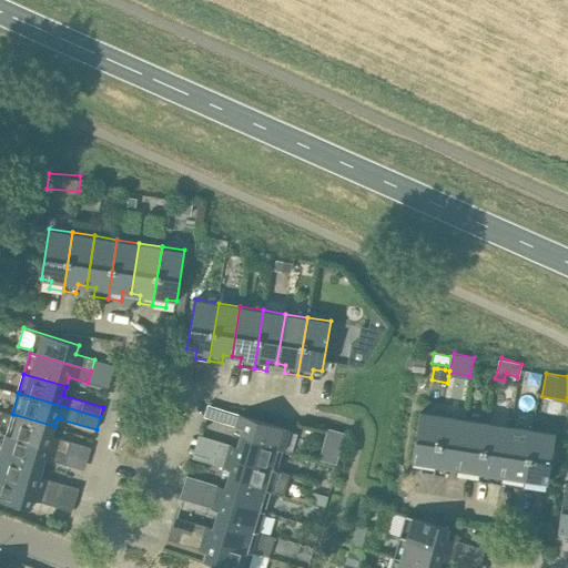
[(433,474),(443,415),(421,411),(412,462),(422,463),(421,472),(433,474)]
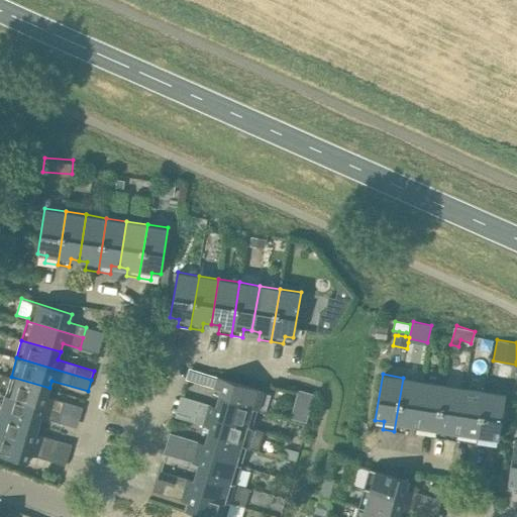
[(49,388),(11,377),(10,377),(4,375),(0,376),(0,377),(0,385),(1,387),(7,389),(5,396),(61,412),(64,402),(46,397),(49,388)]
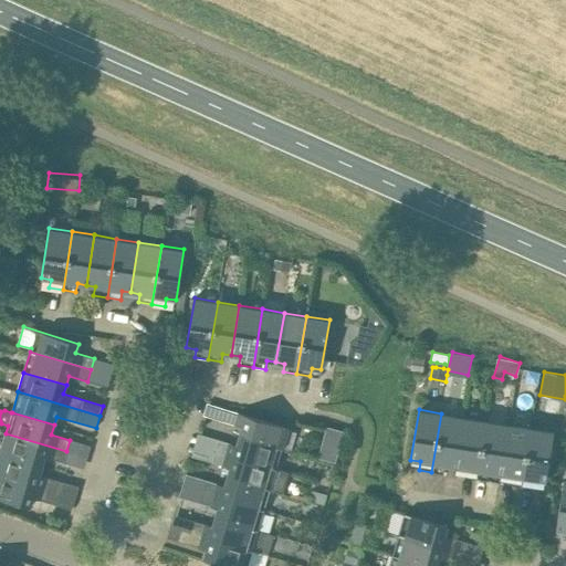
[(239,437),(282,450),(289,428),(227,410),(223,421),(242,427),(239,437)]
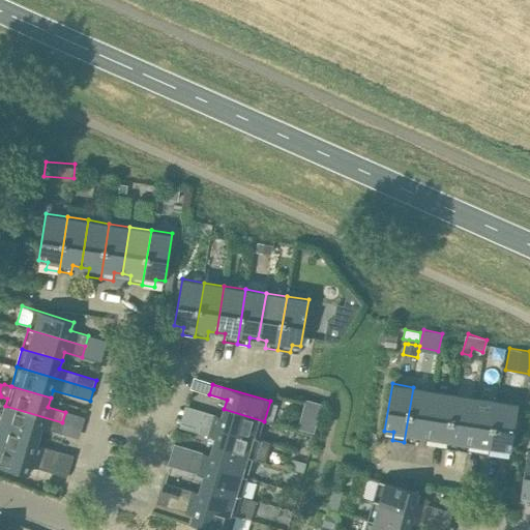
[(427,438),(435,390),(413,387),(404,442),(417,444),(418,436),(427,438)]
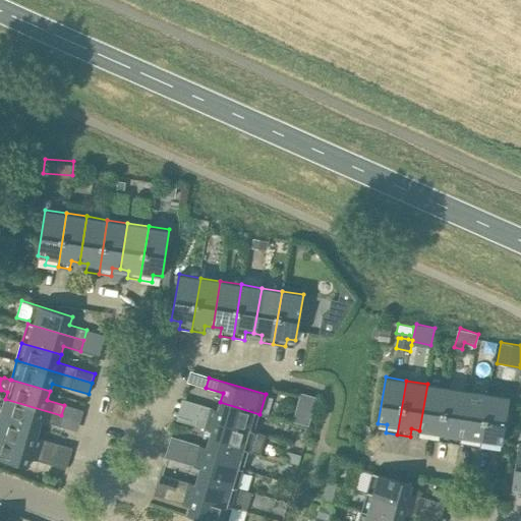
[(440,441),(448,387),(427,384),(419,430),(427,431),(426,439),(440,441)]
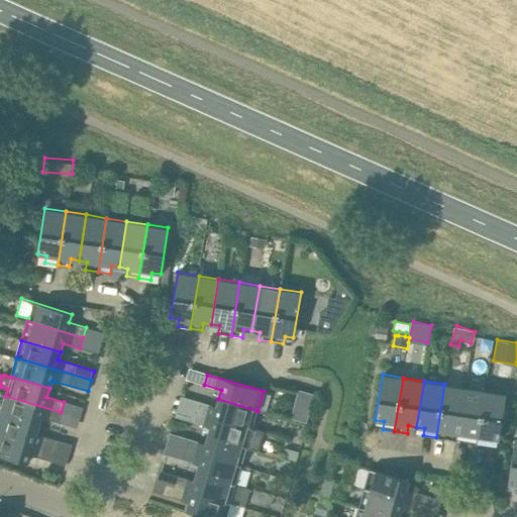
[(448,432),(456,433),(464,387),(444,384),(436,437),(447,439),(448,432)]
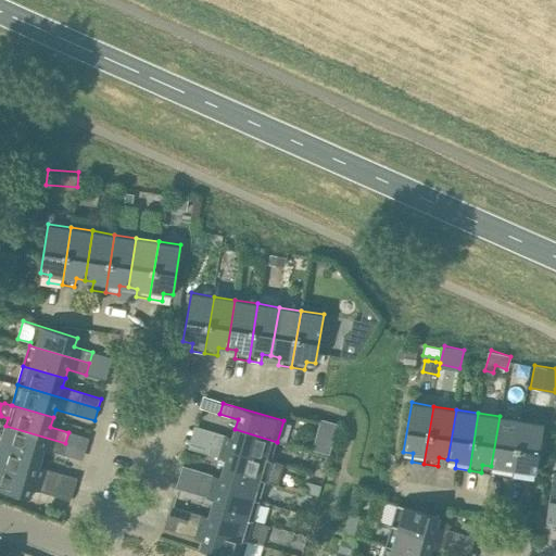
[(513,478),(521,420),(500,416),(491,466),(500,467),(498,476),(513,478)]
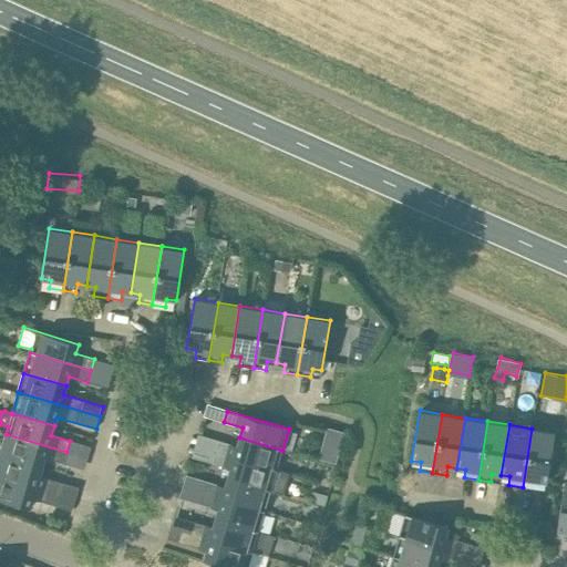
[(555,432),(532,429),(523,487),(535,490),(537,481),(546,482),(555,432)]
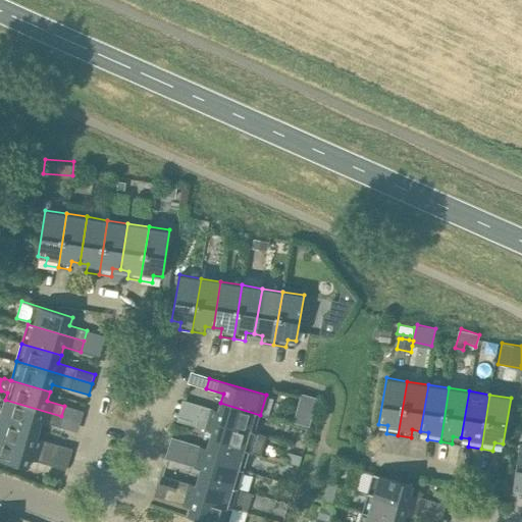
[(61,416),(5,400),(0,416),(0,418),(39,429),(41,421),(58,426),(61,416)]
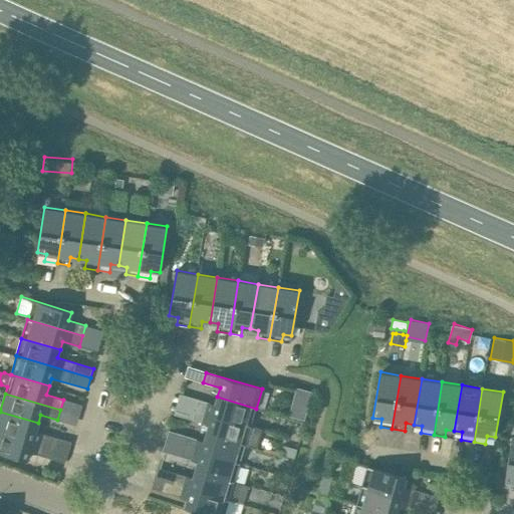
[(256,409),(217,397),(215,405),(198,400),(195,409),(250,427),(256,409)]
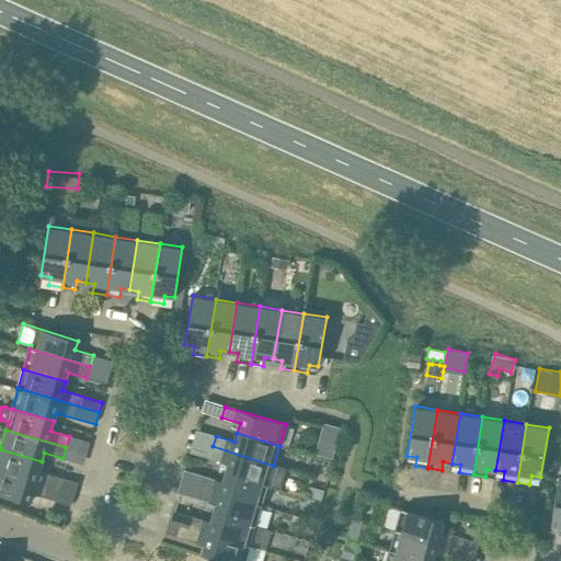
[(317,444),(315,454),(332,458),(333,456),(335,449),(317,444)]
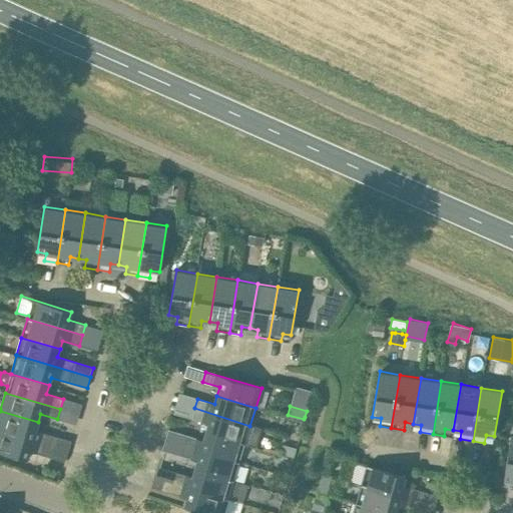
[(255,447),(262,429),(249,426),(194,408),(191,419),(208,424),(206,432),(244,444),(255,447)]
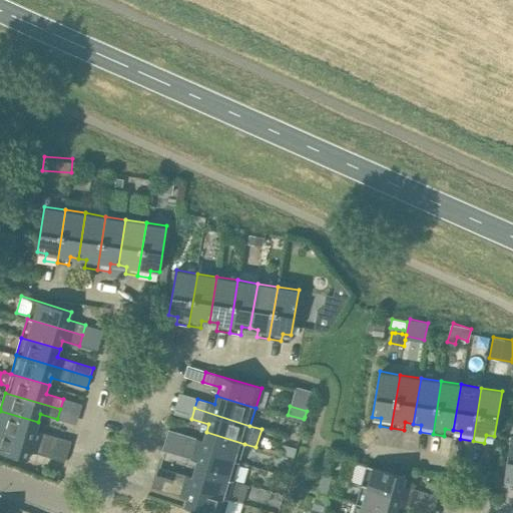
[(38,422),(0,411),(0,431),(49,446),(52,436),(35,431),(38,422)]
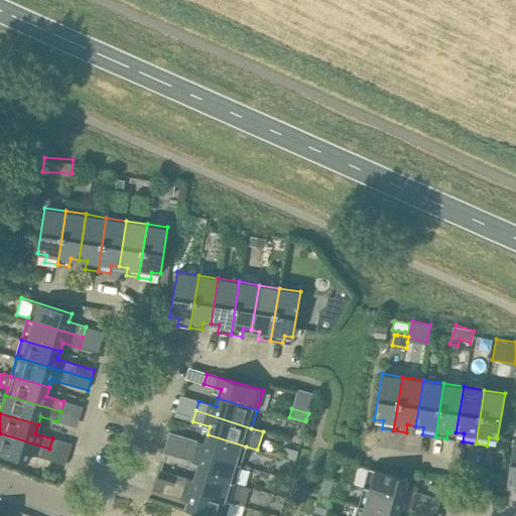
[(246,446),(208,434),(205,442),(169,432),(166,442),(240,465),(246,446)]
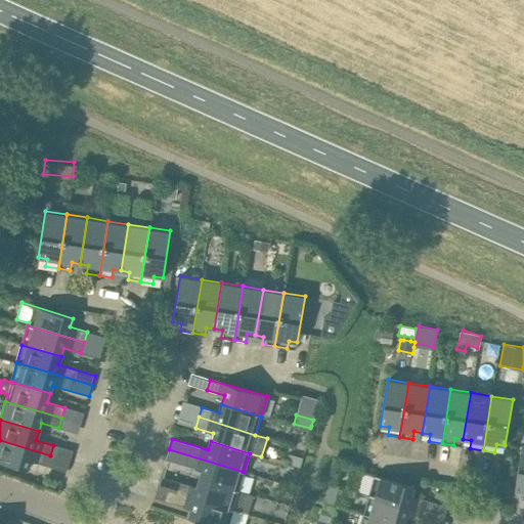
[(50,455),(0,440),(0,462),(28,470),(30,461),(47,466),(50,455)]
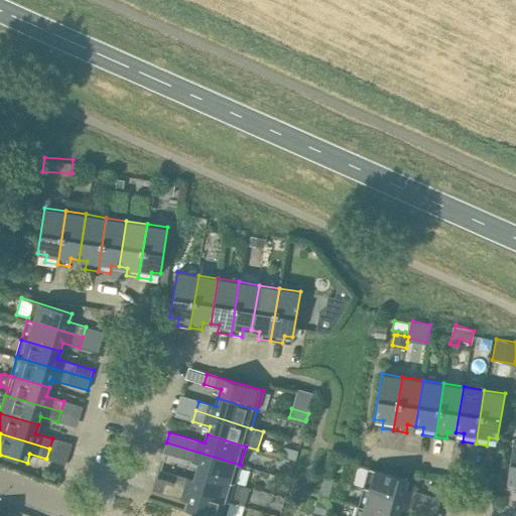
[(514,492),(515,491),(515,437),(514,437),(507,483),(515,484),(514,492)]
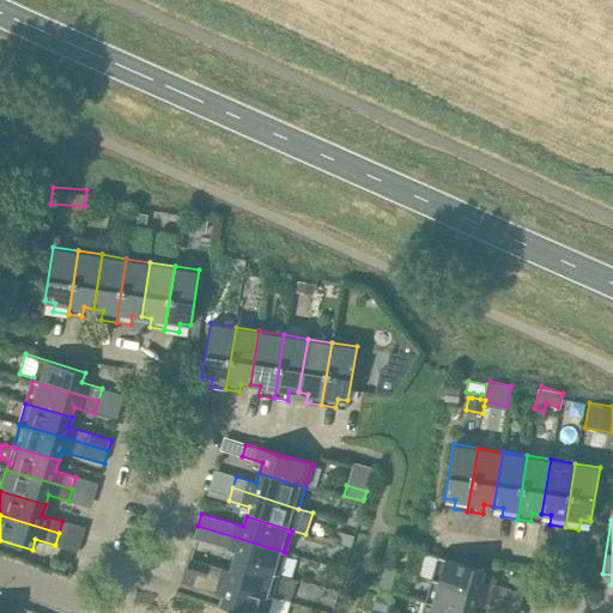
[(285,552),(198,526),(194,538),(236,551),(234,560),(279,575),(285,552)]
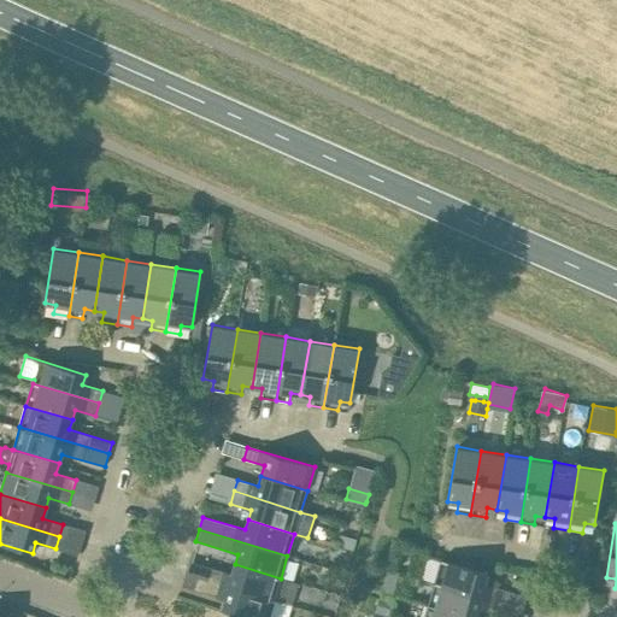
[(441,560),(434,585),(500,604),(505,589),(485,585),(487,574),(441,560)]
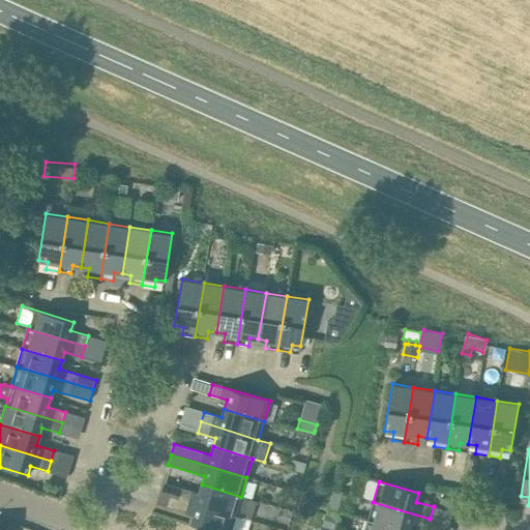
[(241,497),(202,484),(199,493),(181,488),(178,498),(236,516),(241,497)]
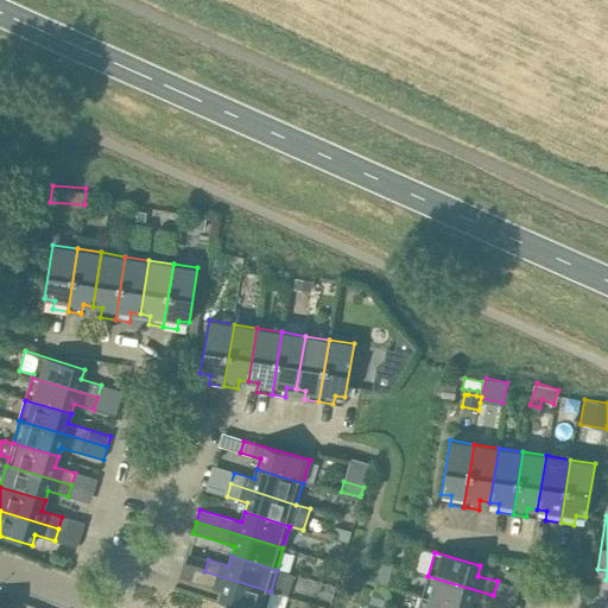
[(265,607),(271,591),(204,571),(201,584),(221,590),(217,601),(242,607),(265,607)]
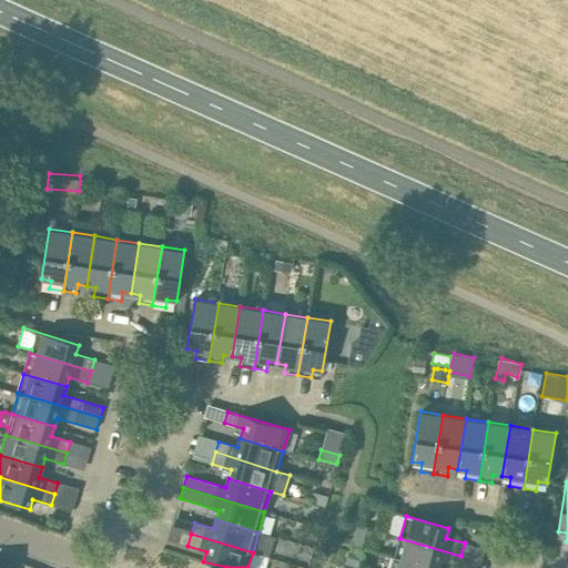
[(399,538),(393,558),(428,567),(437,567),(439,560),(458,566),(460,556),(399,538)]
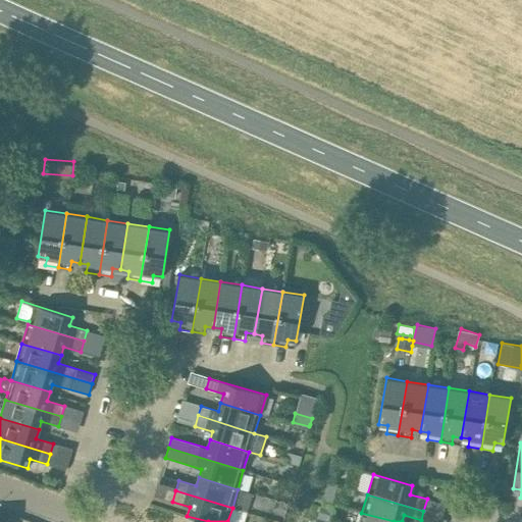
[(358,521),(394,521),(361,513),(358,521)]
